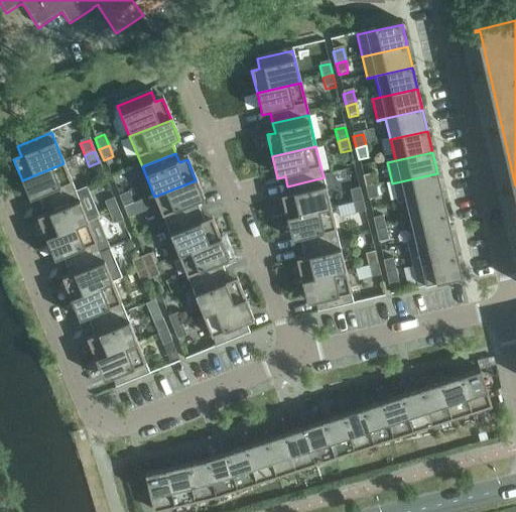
[(76,194),(63,163),(22,180),(30,202),(38,199),(42,208),(76,194)]
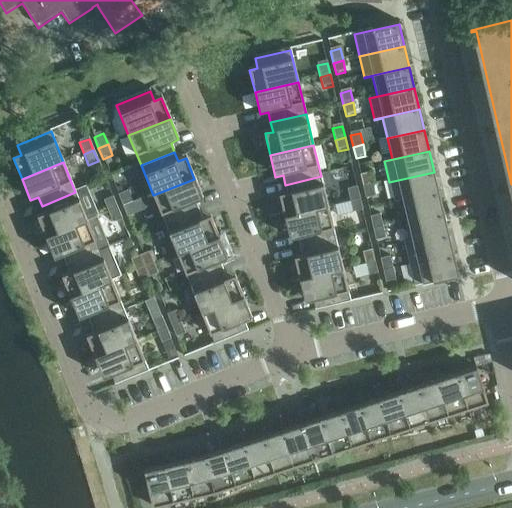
[(434,172),(389,182),(394,203),(439,193),(434,172)]
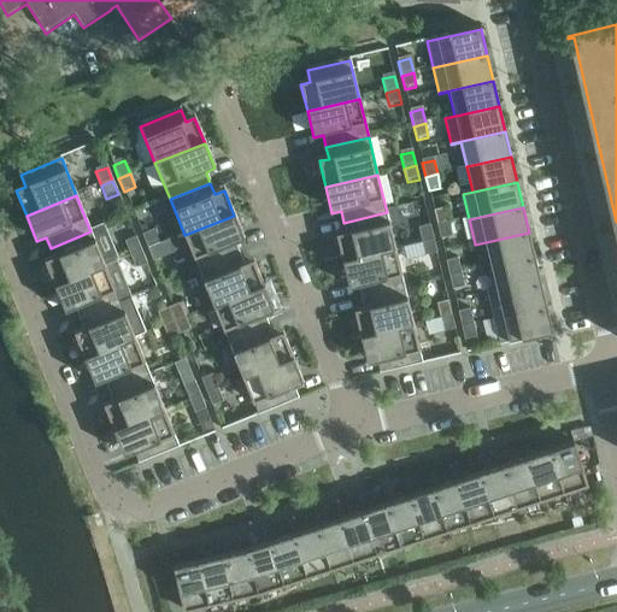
[(446,211),(434,213),(438,228),(450,224),(446,211)]
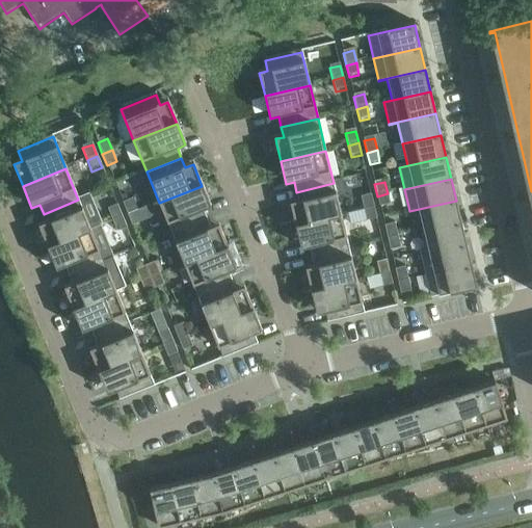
[(341,216),(334,183),(296,192),(299,202),(290,204),(296,227),(341,216)]
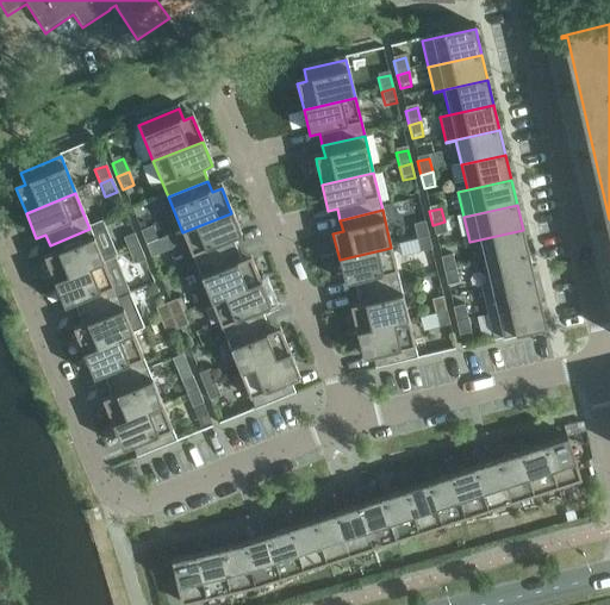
[(242,237),(231,213),(182,232),(197,268),(237,253),(232,241),(242,237)]
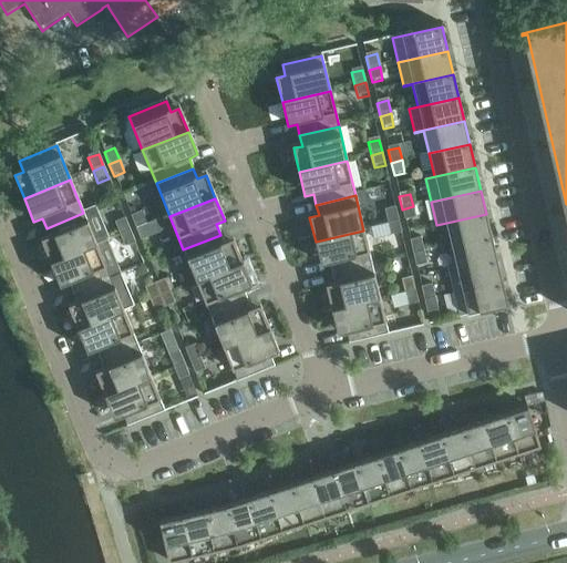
[(415,219),(413,206),(402,210),(405,222),(415,219)]
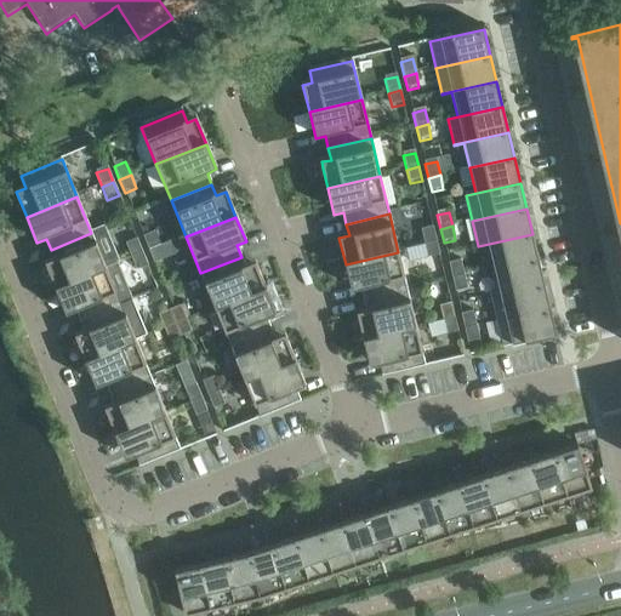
[(433,229),(421,232),(425,246),(437,243),(433,229)]
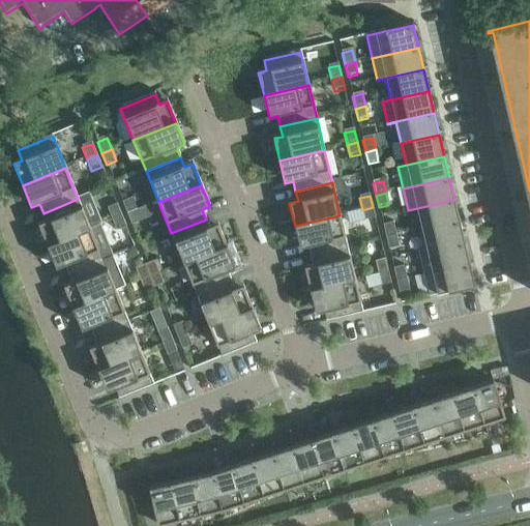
[(91,230),(78,199),(43,213),(47,223),(38,226),(48,247),(91,230)]
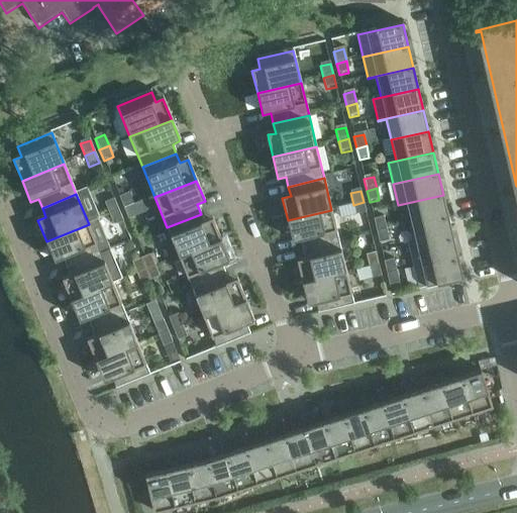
[(133,206),(129,195),(119,199),(124,210),(133,206)]
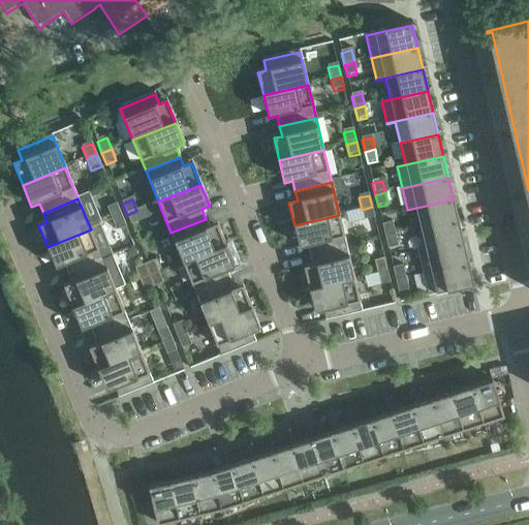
[(454,199),(407,210),(407,211),(415,209),(421,229),(459,221),(454,199)]
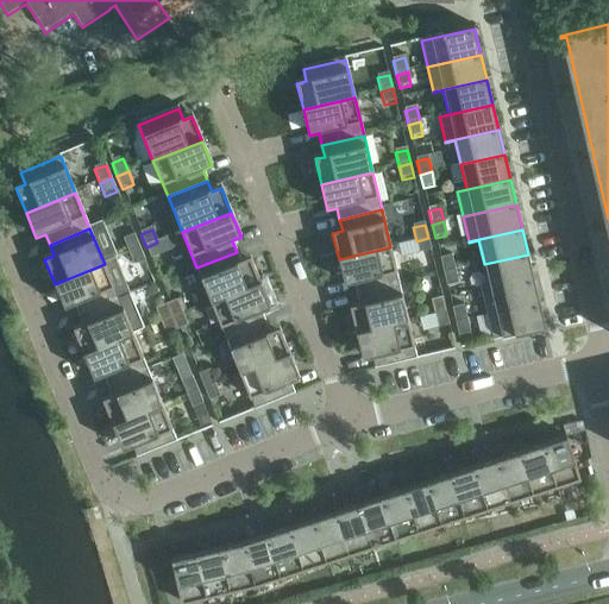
[(135,237),(124,240),(129,255),(140,250),(135,237)]
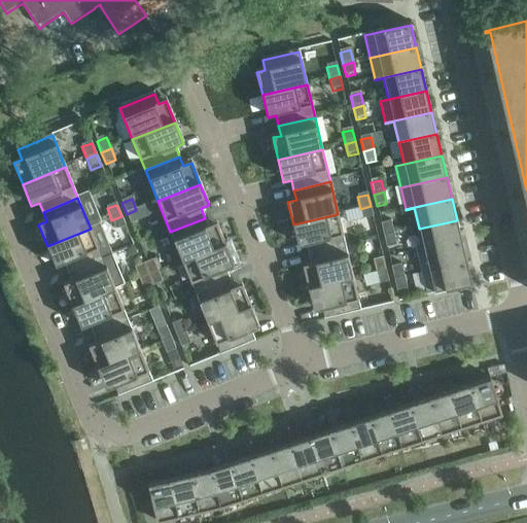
[(371,206),(360,209),(363,220),(374,218),(371,206)]
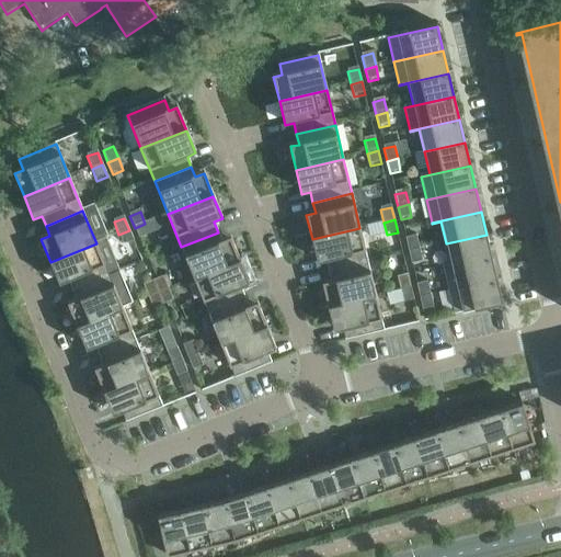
[(150,236),(145,224),(135,228),(139,240),(150,236)]
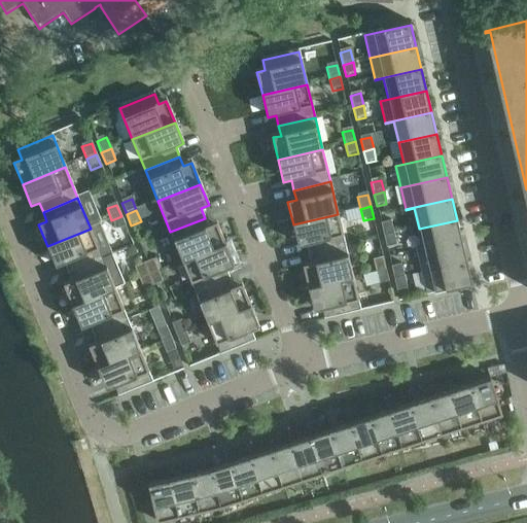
[(346,246),(338,214),(293,224),(299,247),(307,245),(309,255),(346,246)]
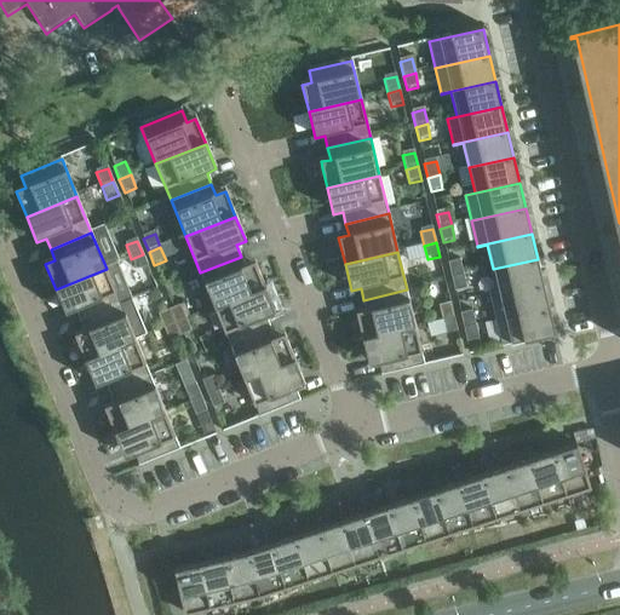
[(148,268),(143,254),(131,259),(137,272),(148,268)]
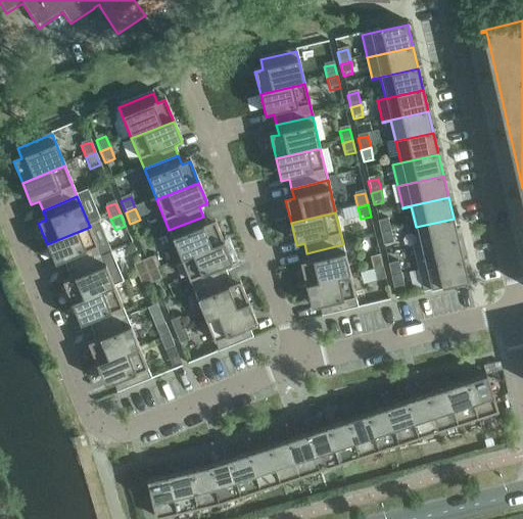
[(207,226),(203,217),(169,230),(181,261),(224,244),(215,223),(207,226)]
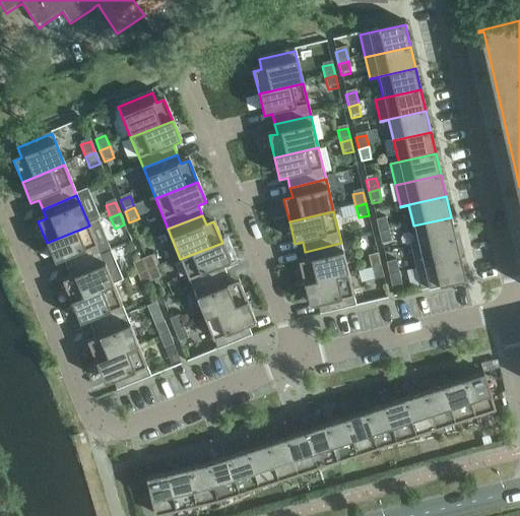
[(451,217),(413,226),(418,247),(410,249),(456,239),(451,217)]
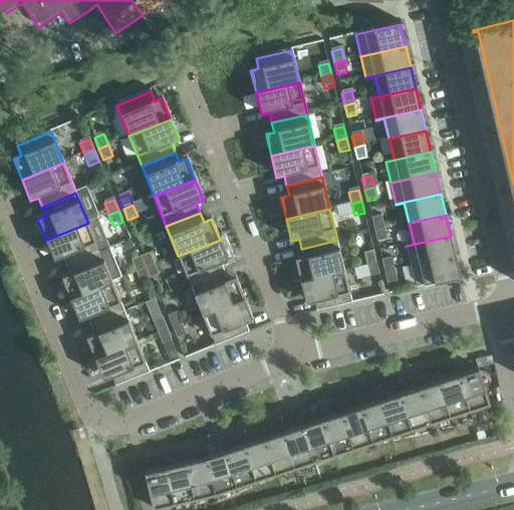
[(381,218),(371,220),(374,232),(384,229),(381,218)]
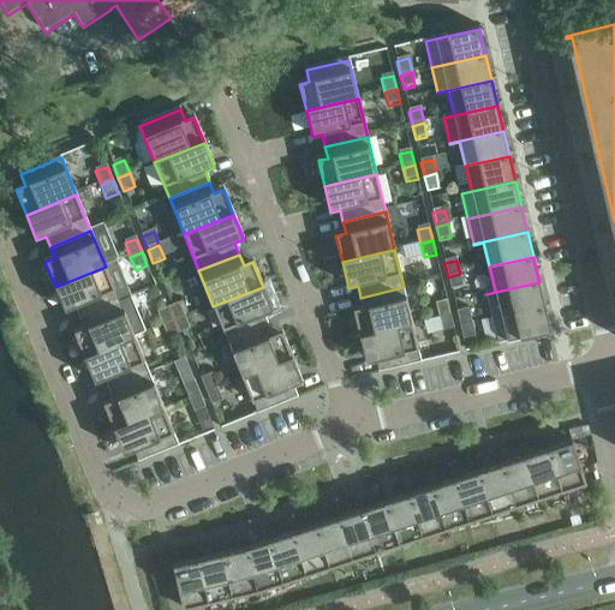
[(120,303),(106,267),(55,287),(65,312),(75,309),(79,320),(120,303)]
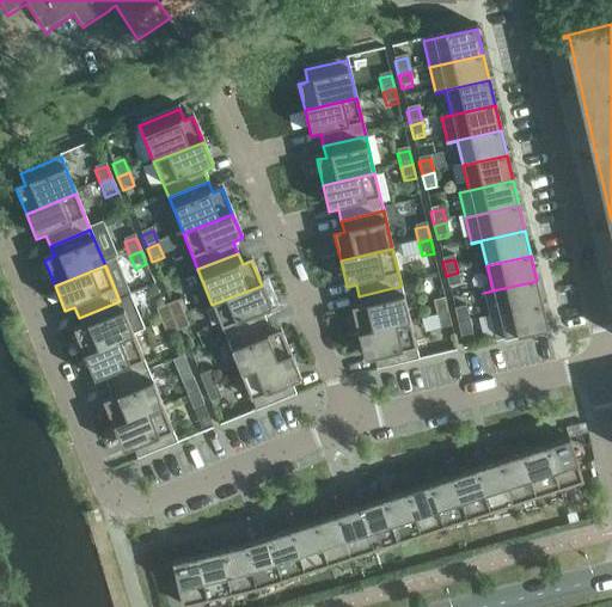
[(458,273),(446,276),(450,289),(461,287),(458,273)]
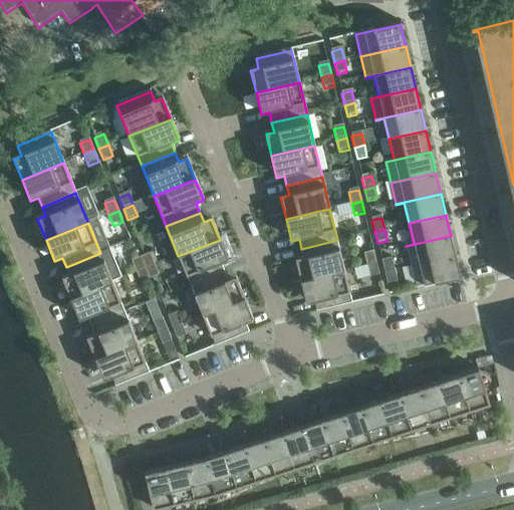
[(451,236),(406,246),(411,267),(456,257),(451,236)]
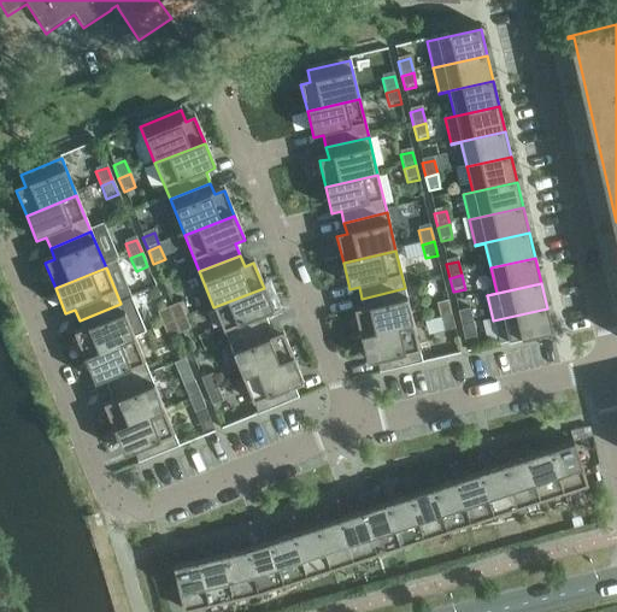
[(274,312),(264,288),(213,307),(229,343),(269,328),(265,317),(274,312)]
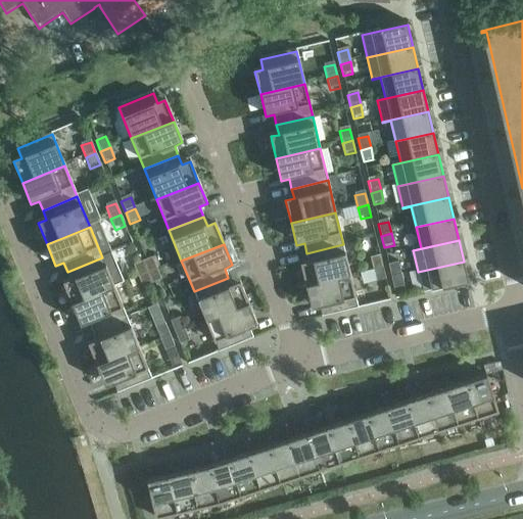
[(350,277),(343,244),(306,253),(310,264),(300,265),(306,287),(350,277)]
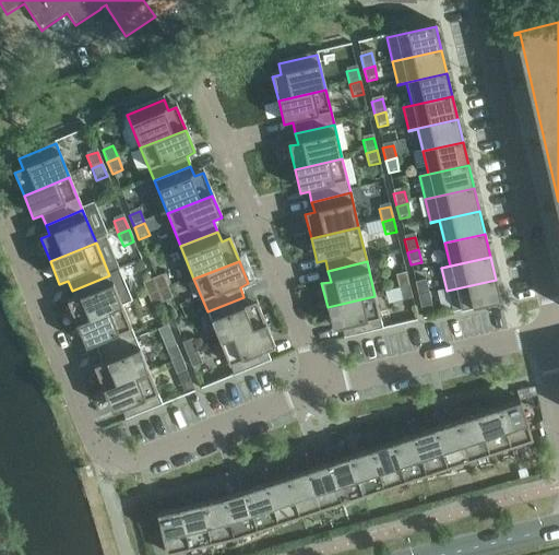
[(119,271),(109,275),(72,291),(76,300),(68,304),(76,327),(122,308),(132,304),(119,271)]
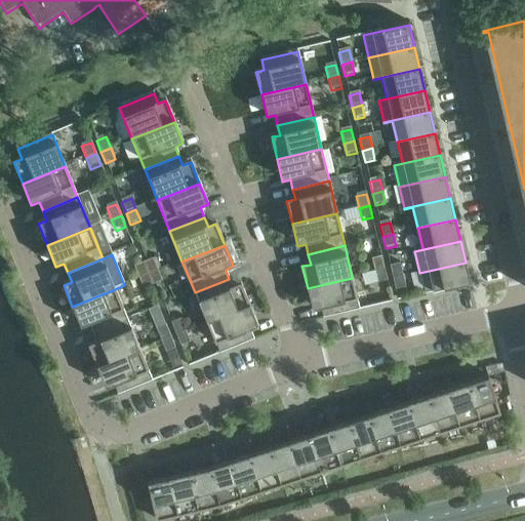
[(381,258),(372,261),(374,273),(385,270),(381,258)]
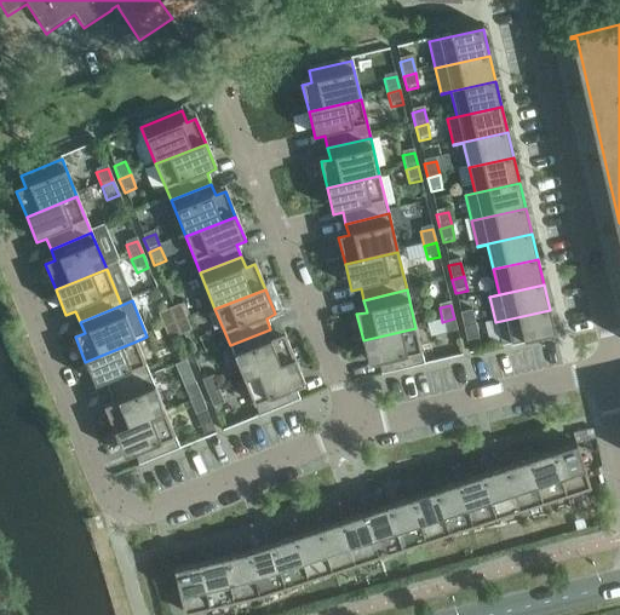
[(187,321),(181,308),(170,312),(176,326),(187,321)]
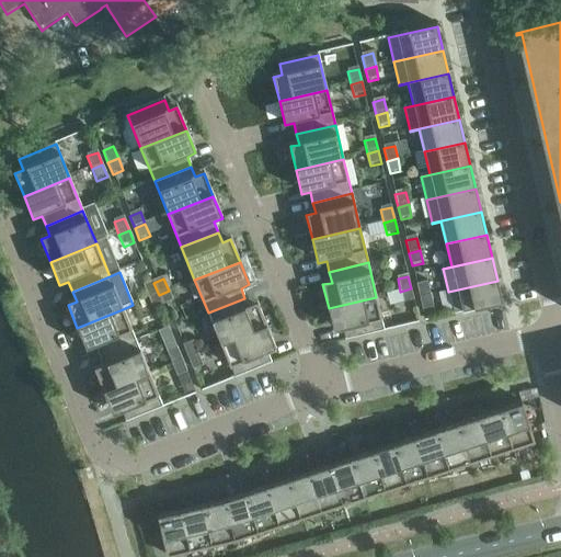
[(497,281),(448,292),(454,316),(503,305),(497,281)]
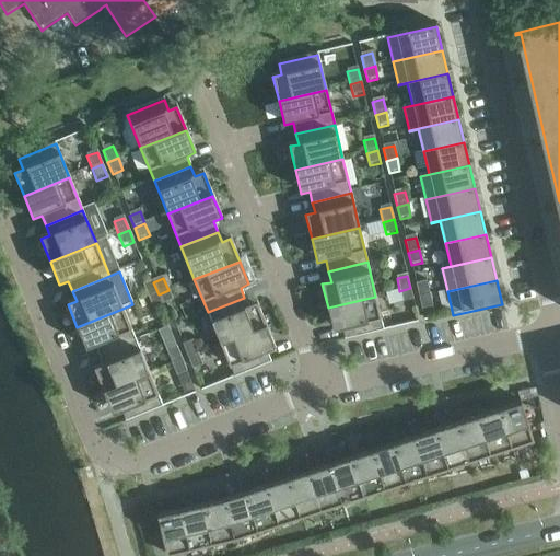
[(153,282),(143,286),(148,298),(159,294),(153,282)]
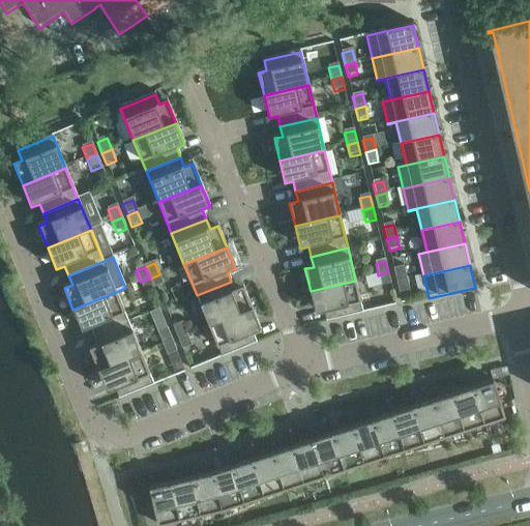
[(404,268),(393,270),(396,283),(407,280),(404,268)]
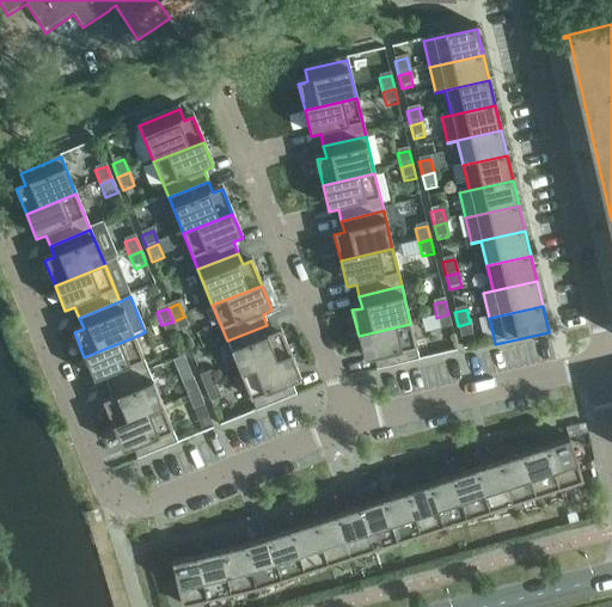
[(448,314),(436,318),(440,331),(452,329),(448,314)]
